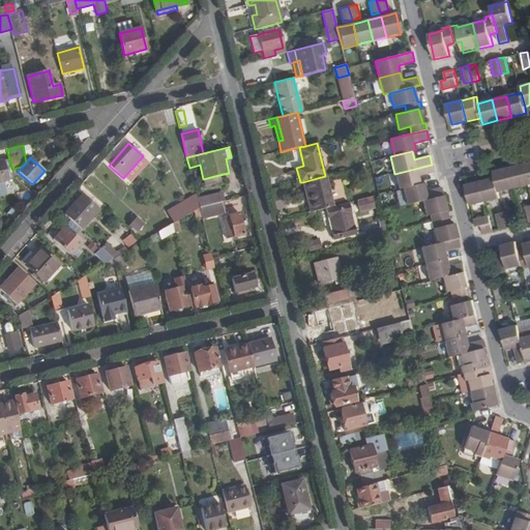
[(6,178),(13,177),(11,169),(9,159),(1,160),(0,160),(0,181),(6,180),(6,178)]
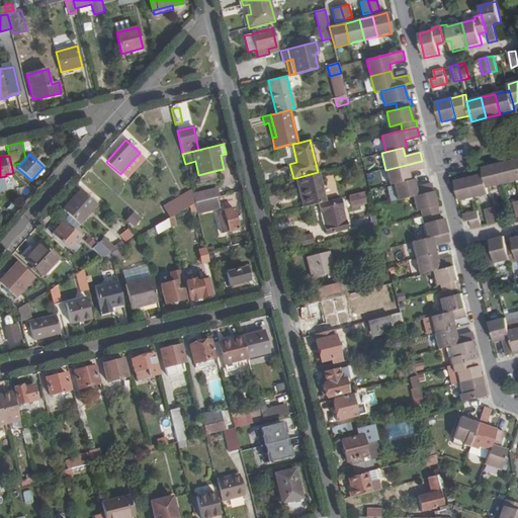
[(516,180),(511,160),(497,164),(502,184),(516,180)]
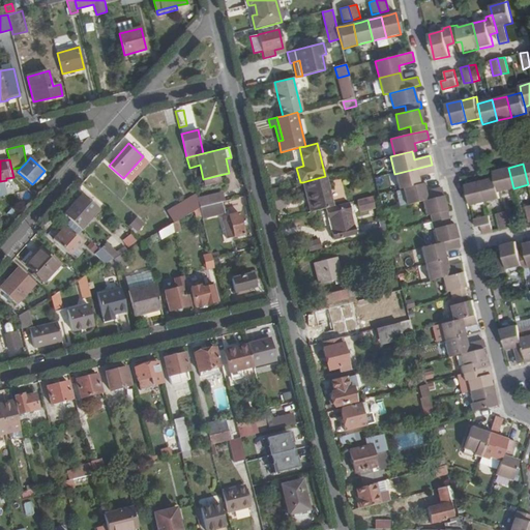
[(419,176),(434,173),(432,165),(394,174),(399,189),(403,188),(420,184),(419,176)]
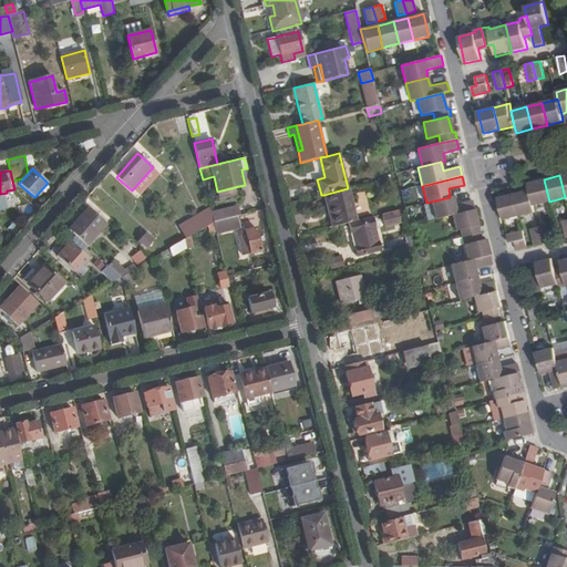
[(549,202),(544,179),(528,183),(529,189),(534,205),(549,202)]
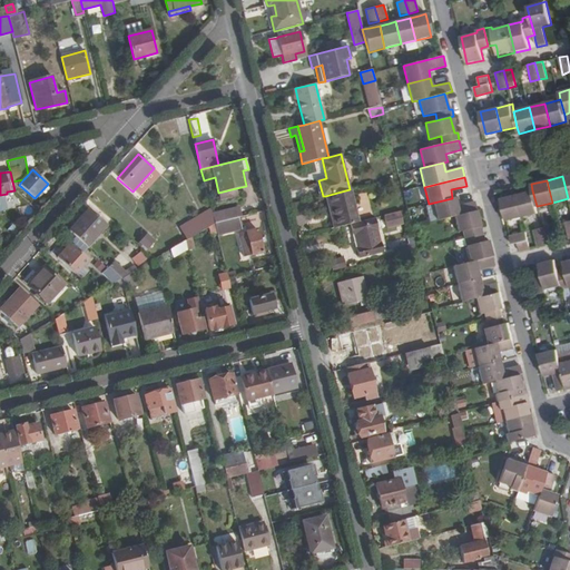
[(238,195),(236,188),(218,193),(220,199),(238,195)]
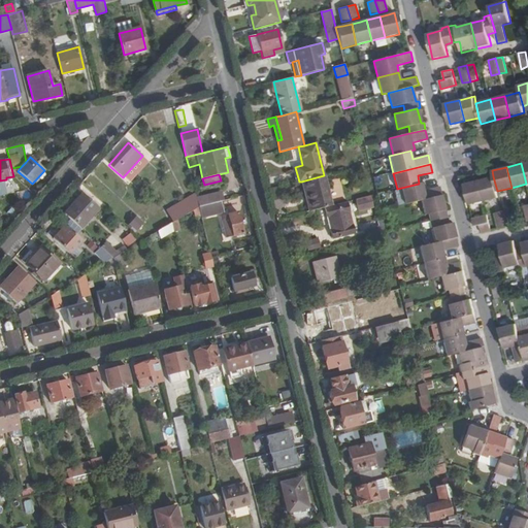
[(324,175),(301,182),(304,192),(308,190),(314,210),(325,207),(332,205),(325,175),(324,175)]
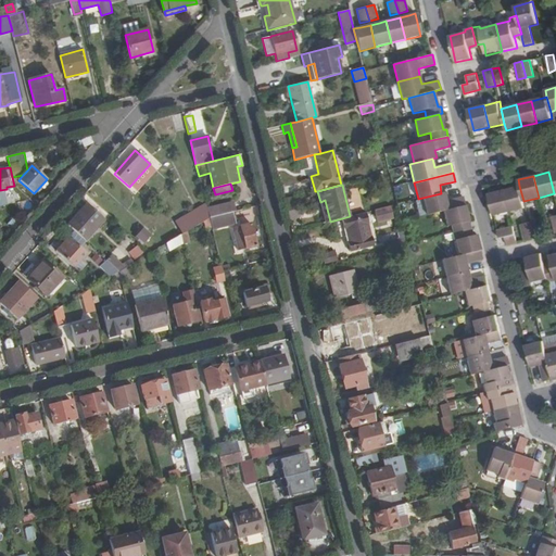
[(519,186),(504,189),(509,212),(525,209),(523,201),(519,186)]
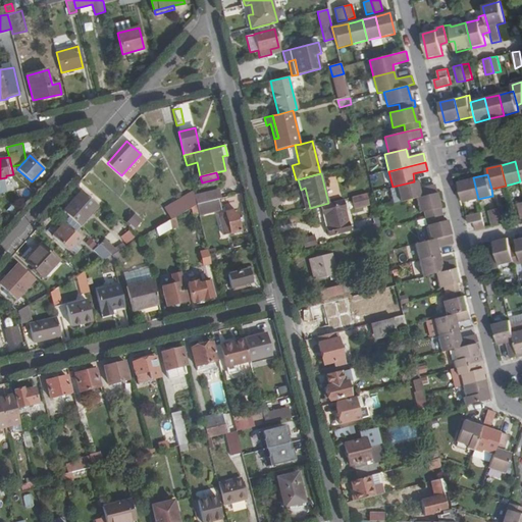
[(473,177),(459,181),(464,203),(478,199),(473,177)]
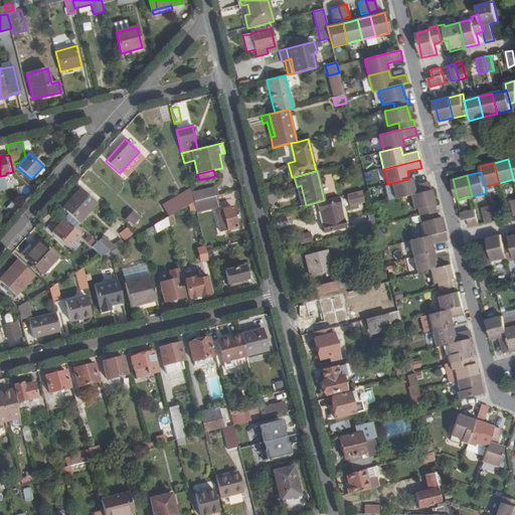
[(411,195),(431,191),(428,182),(424,182),(413,185),(412,178),(408,179),(391,183),(395,200),(411,195)]
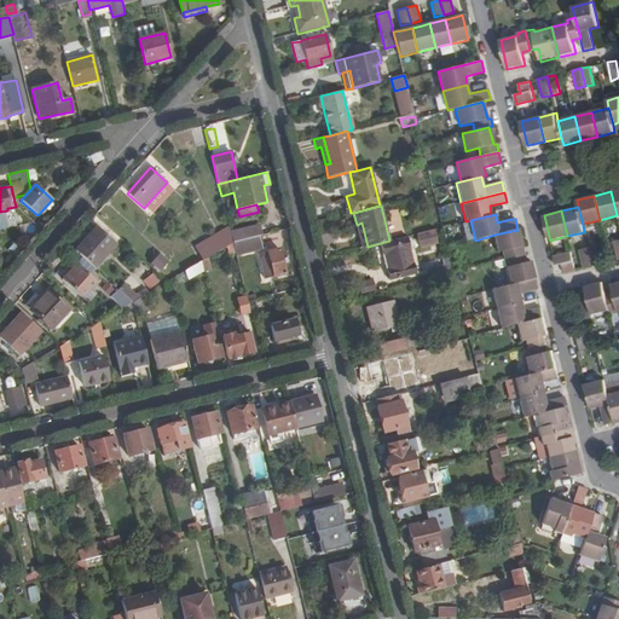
[(357,225),(362,248),(368,247),(362,223),(357,225)]
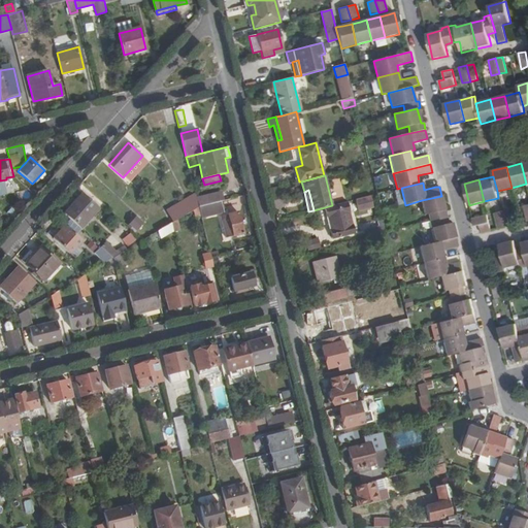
[(83,194),(64,213),(80,229),(99,209),(83,194)]
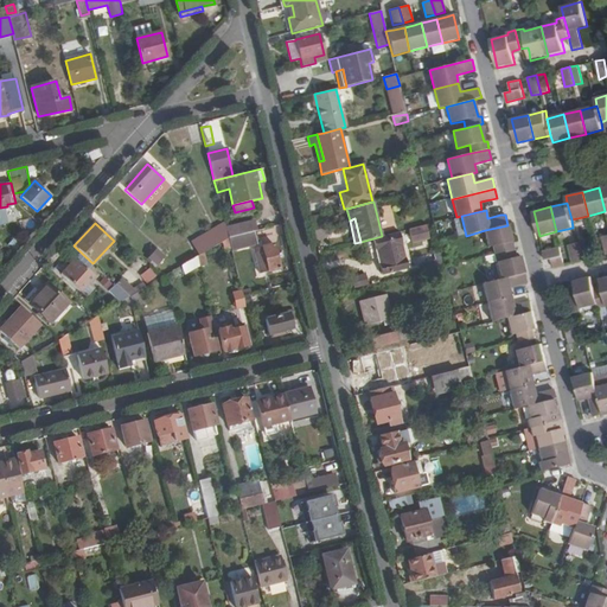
[(217,228),(229,238),(227,229),(224,223),(217,228)]
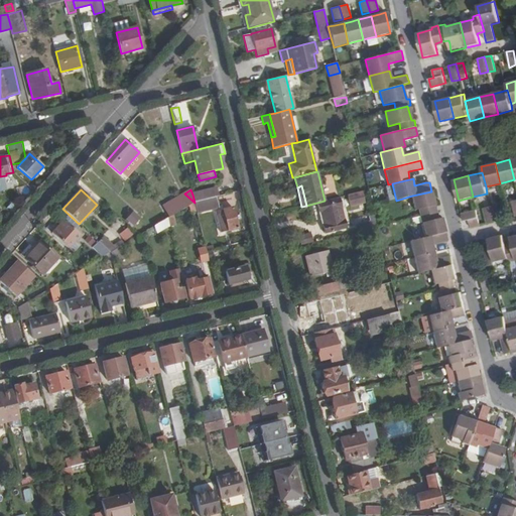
[(195,203),(212,198),(210,190),(192,195),(195,203)]
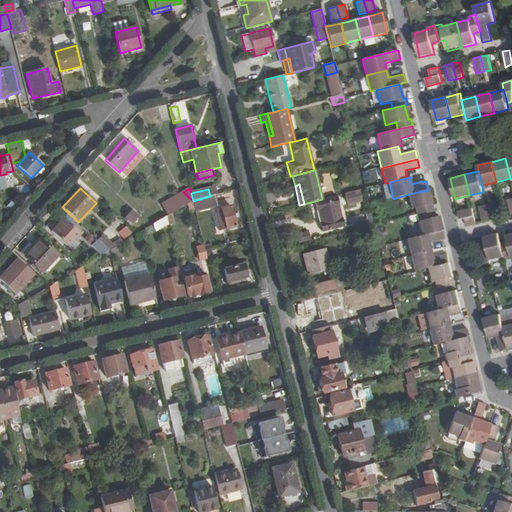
[(434,210),(428,190),(409,194),(412,209),(416,208),(417,214),(434,210)]
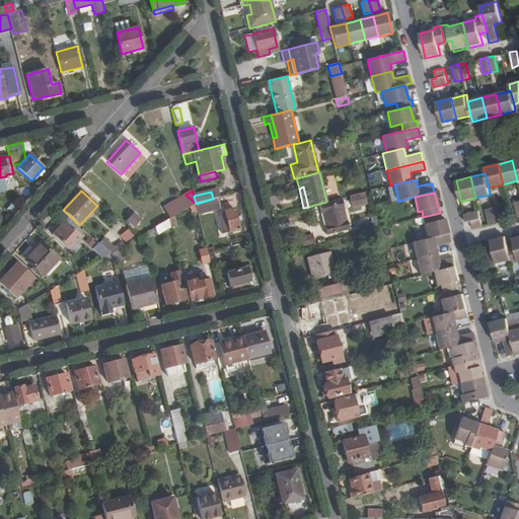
[(191,207),(196,204),(186,195),(168,205),(174,216),(191,207)]
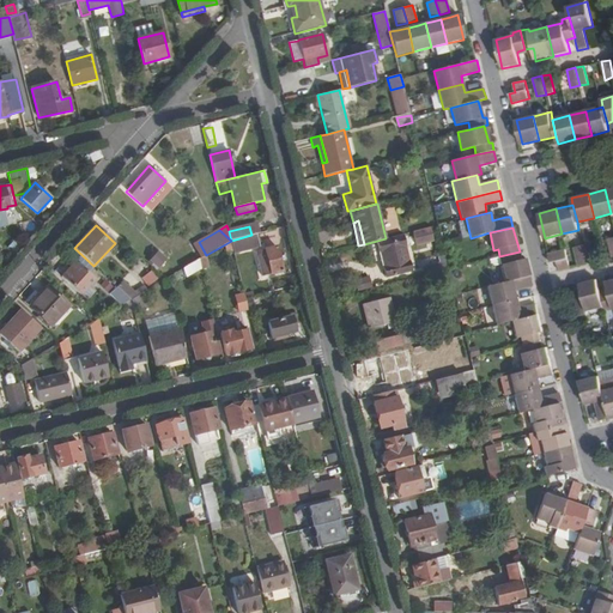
[(430,230),(413,234),(414,243),(432,240),(430,230)]
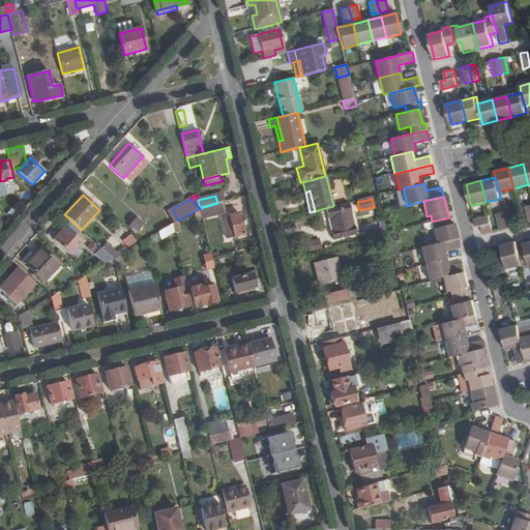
[(217,203),(200,208),(203,219),(225,214),(222,202),(217,203)]
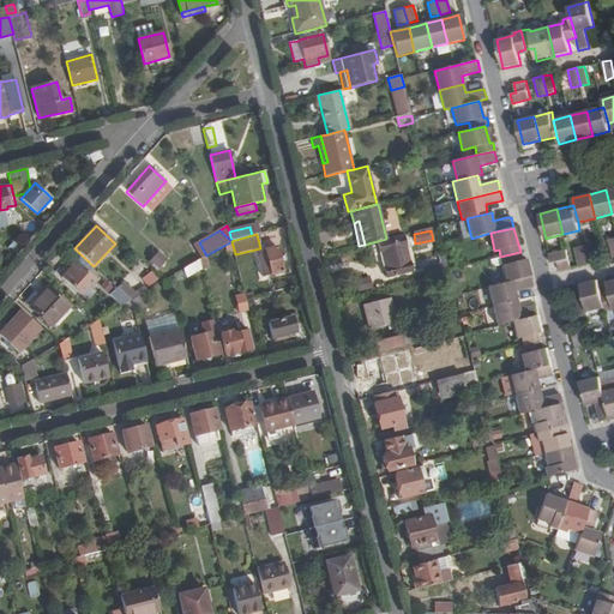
[(386,239),(378,241),(381,254),(386,252),(390,270),(385,271),(387,278),(413,272),(404,235),(386,239)]
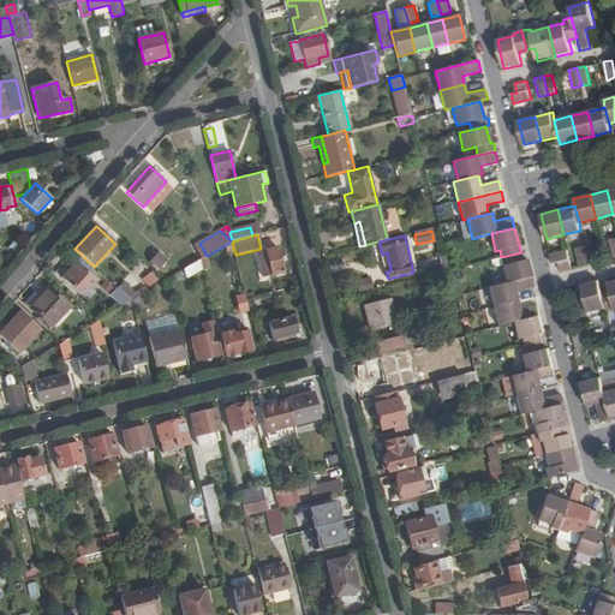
[(585,246),(589,264),(598,262),(593,244),(585,246)]
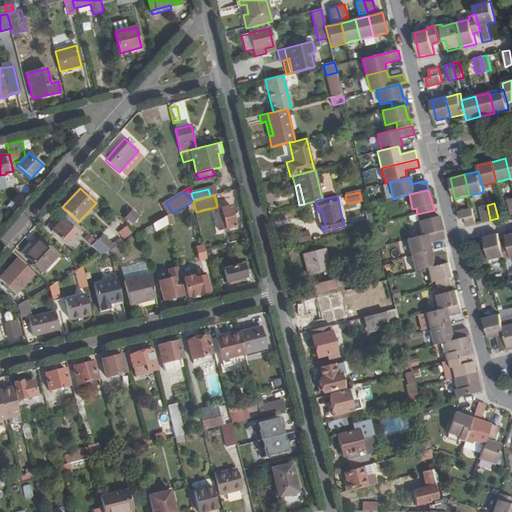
[(479,207),(483,222),(490,220),(487,205),(479,207)]
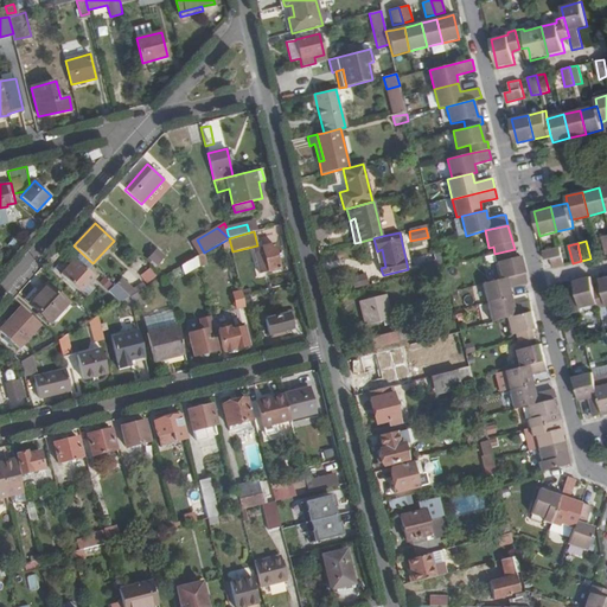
[(268,272),(280,269),(274,244),(256,249),(262,273),(268,272)]
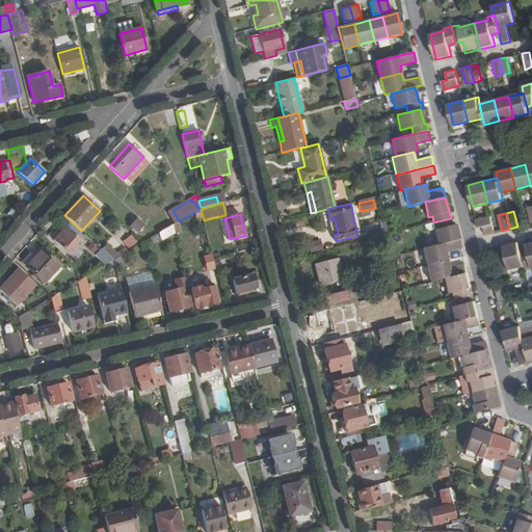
[(490,216),(476,220),(478,228),(484,227),(486,235),(495,233),(490,216)]
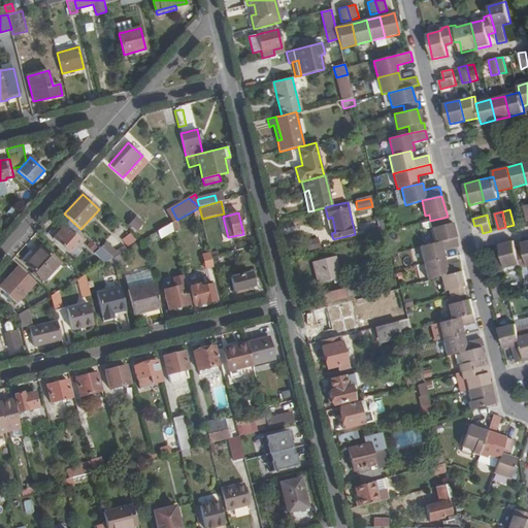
[(435,243),(456,238),(453,223),(449,224),(448,217),(430,221),(435,243)]
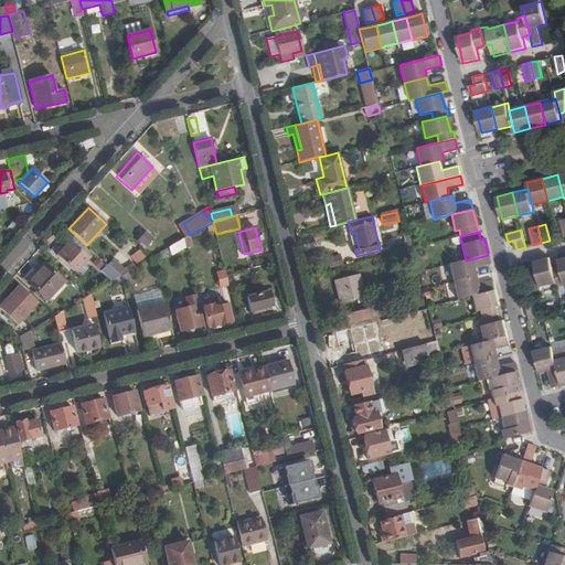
[(146,233),(138,241),(146,247),(153,240),(146,233)]
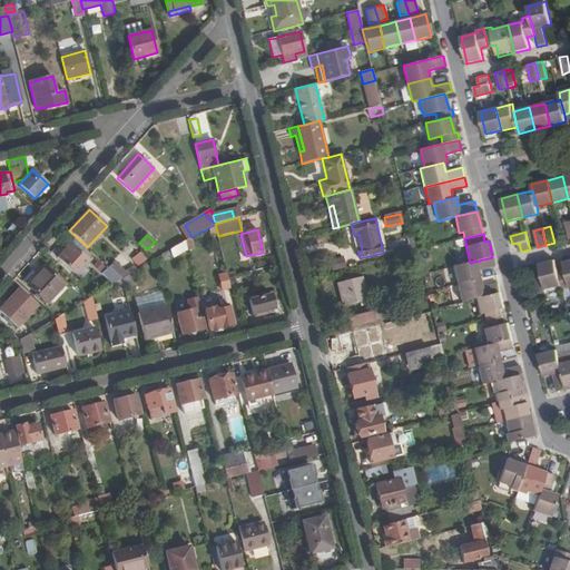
[(408,248),(408,246),(415,245),(414,237),(389,242),(391,251),(408,248)]
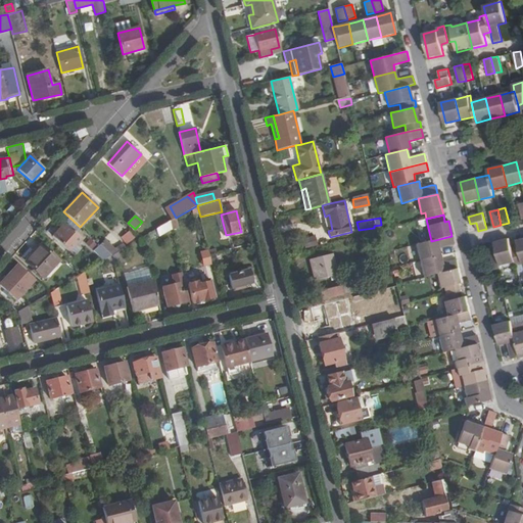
[(159,238),(172,231),(170,222),(156,230),(159,238)]
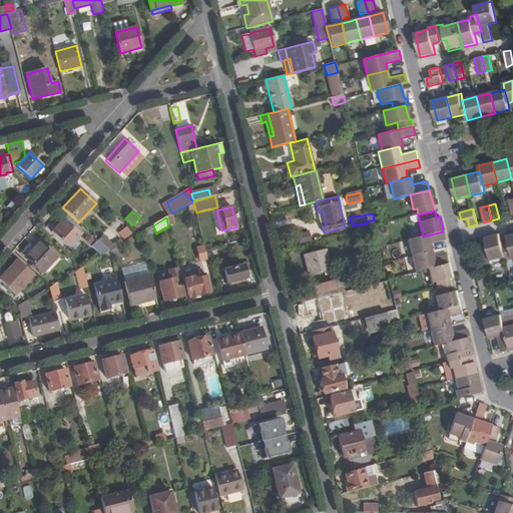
[(64,220),(52,232),(68,246),(79,234),(64,220)]
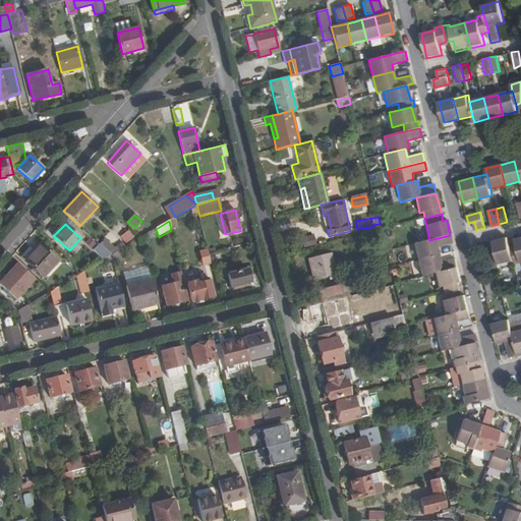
[(120,236),(126,244),(135,237),(129,229),(120,236)]
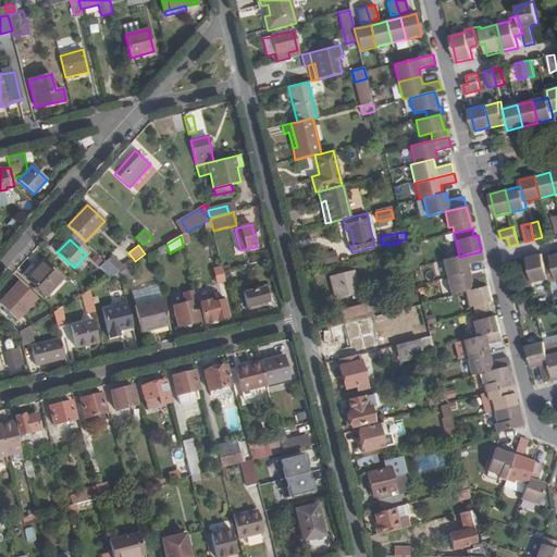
[(322,255),(325,264),(338,261),(335,251),(322,255)]
